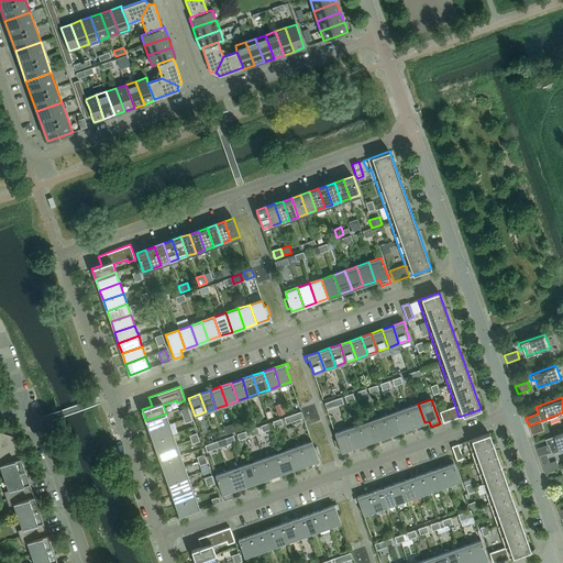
[(282,404),(275,406),(278,416),(285,414),(282,404)]
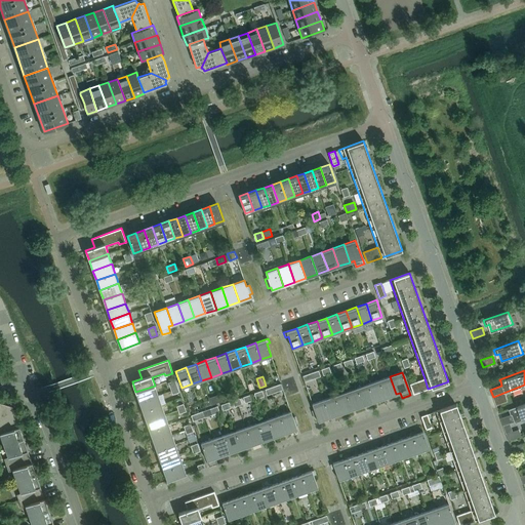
[(385,398),(396,394),(390,376),(378,380),(385,398)]
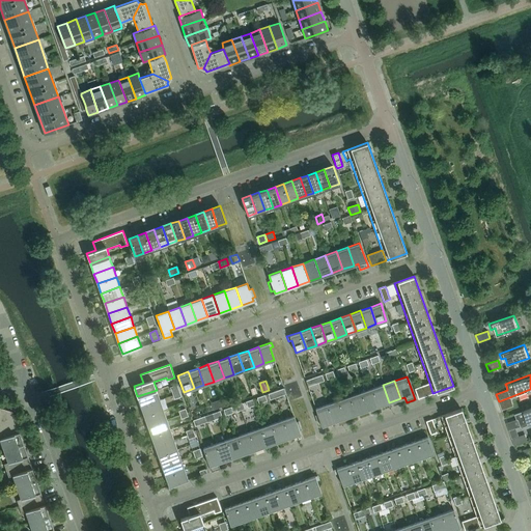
[(414,388),(418,398),(432,393),(429,383),(414,388)]
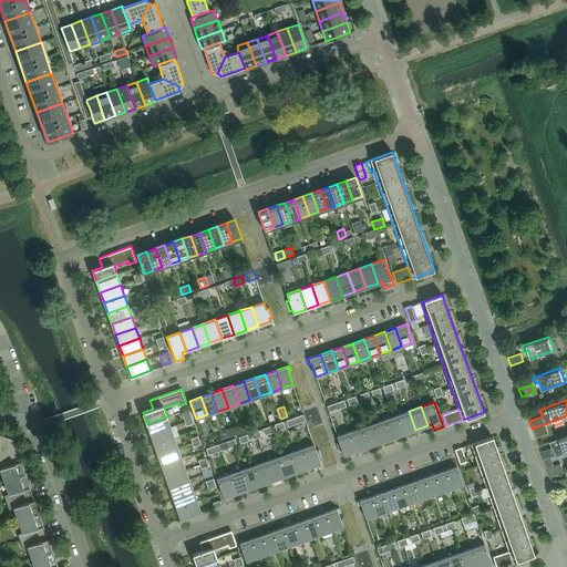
[(409,411),(397,415),(403,434),(415,430),(409,411)]
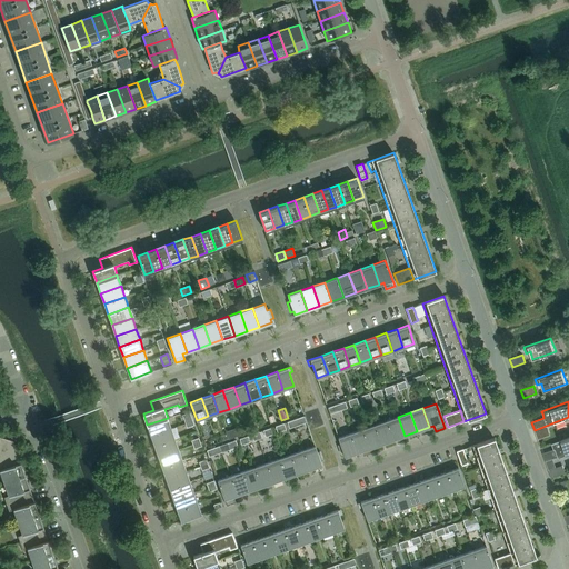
[(398,417),(386,421),(392,440),(405,436),(398,417)]
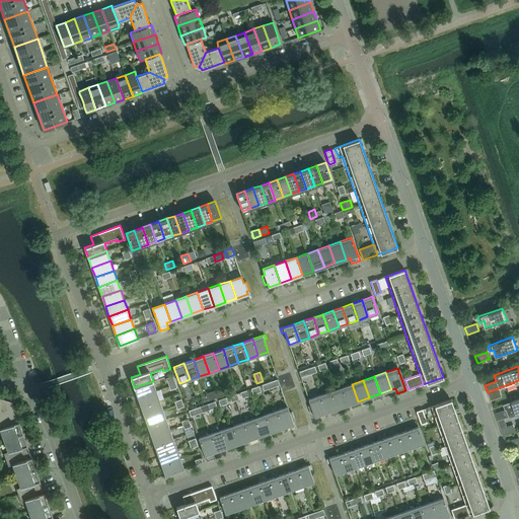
[(156,390),(154,384),(153,381),(134,387),(138,397),(156,390)]
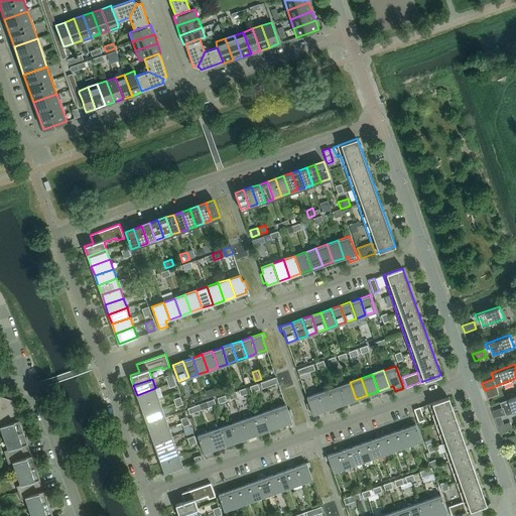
[(338,386),(344,403),(356,399),(350,382),(338,386)]
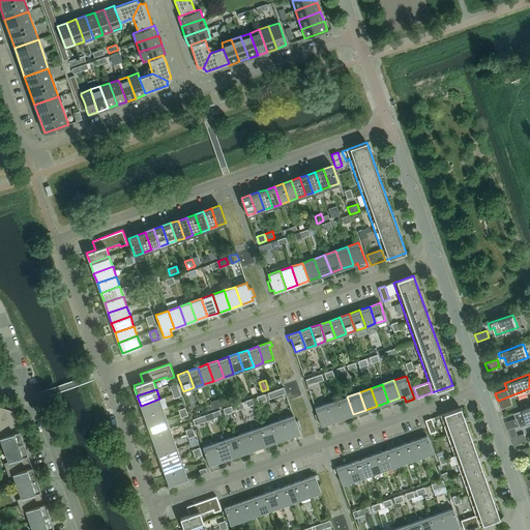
[(335,400),(342,418),(353,414),(347,396),(335,400)]
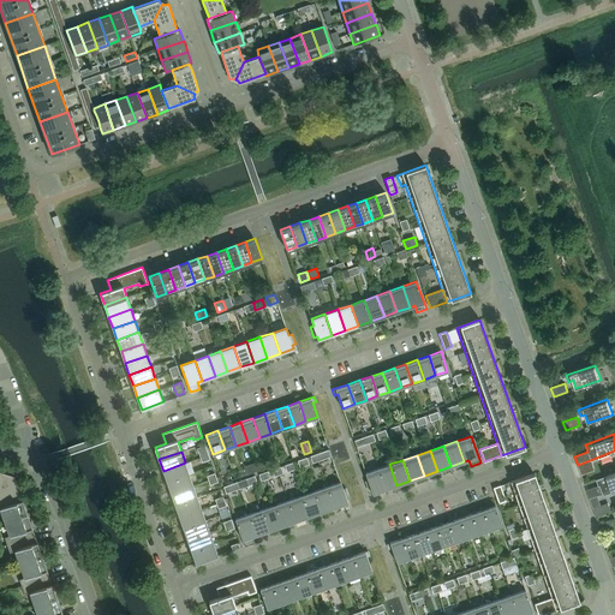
[(189,475),(185,463),(163,471),(167,482),(189,475)]
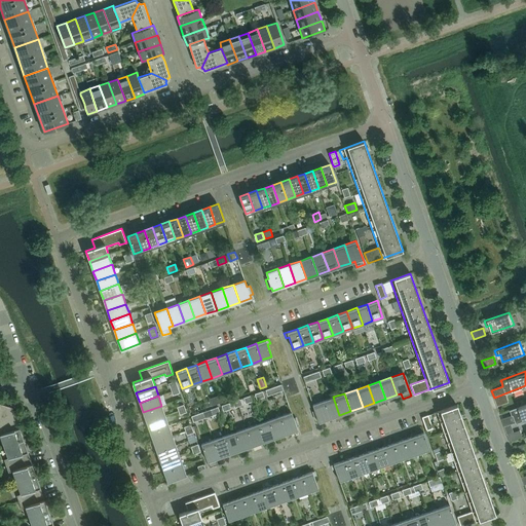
[(322,401),(328,419),(339,415),(333,397),(322,401)]
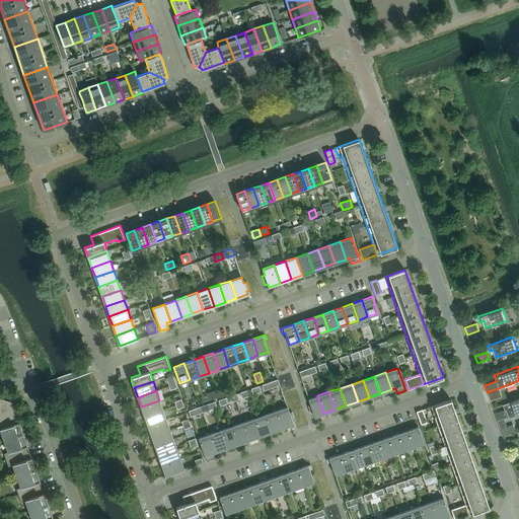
[(310,405),(307,406),(311,415),(313,414),(314,417),(323,414),(317,395),(308,399),(310,405)]
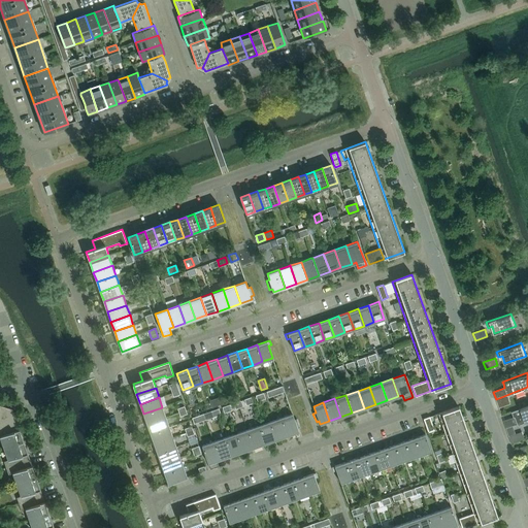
[(0,428),(18,423),(12,408),(0,404),(0,428)]
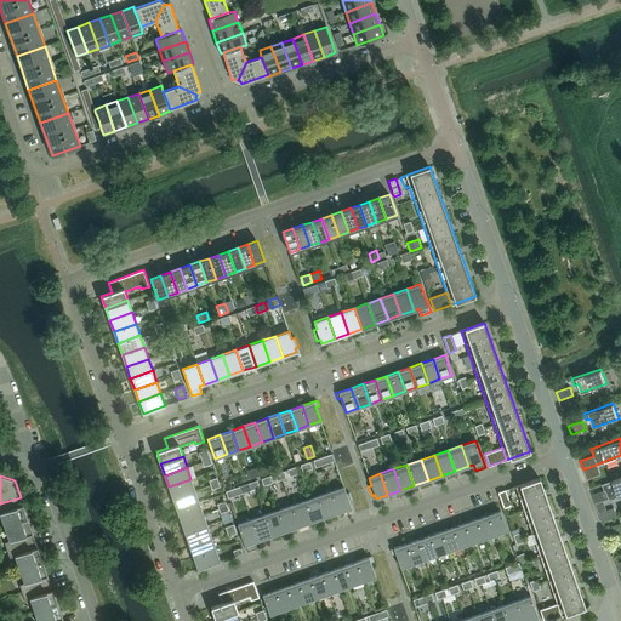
[(620,477),(608,482),(604,483),(607,490),(594,494),(597,502),(610,497),(611,500),(620,497),(619,495),(620,494),(620,477)]
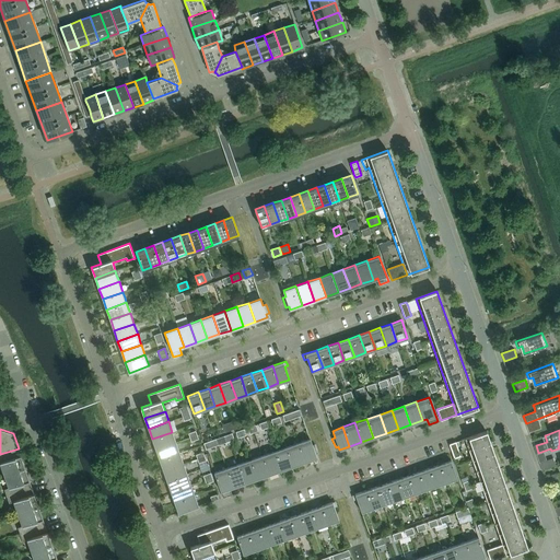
[(465,439),(502,544),(506,556),(527,548),(487,431),(465,439)]
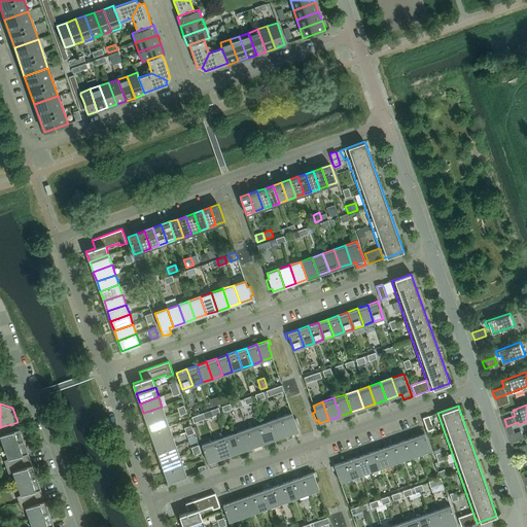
[(166,417),(162,407),(143,413),(146,423),(166,417)]
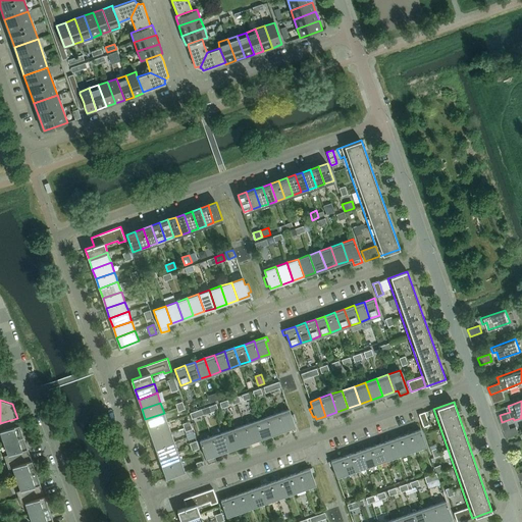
[(212,406),(204,408),(206,414),(214,411),(212,406)]
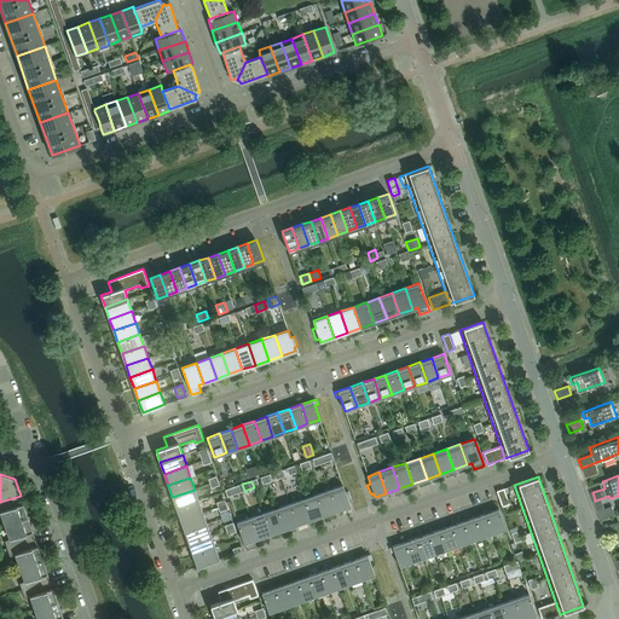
[(342,485),(329,490),(336,510),(350,505),(350,503),(352,502),(348,491),(345,492),(342,485)]
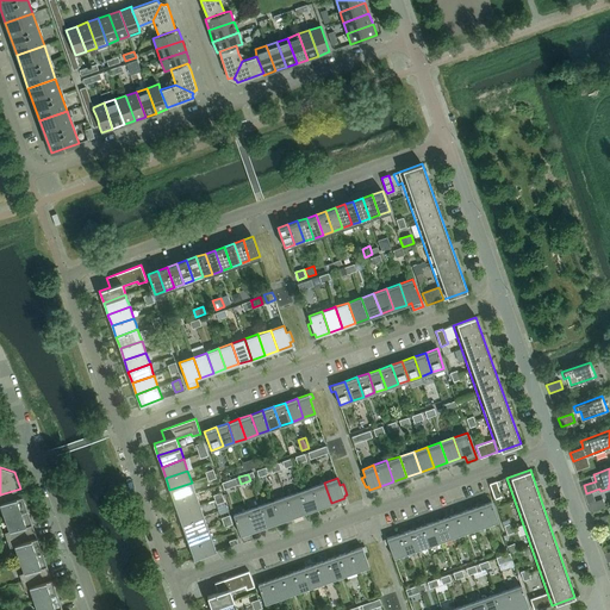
[(498,486),(496,481),(490,484),(491,489),(493,495),(495,499),(502,497),(499,491),(498,486)]
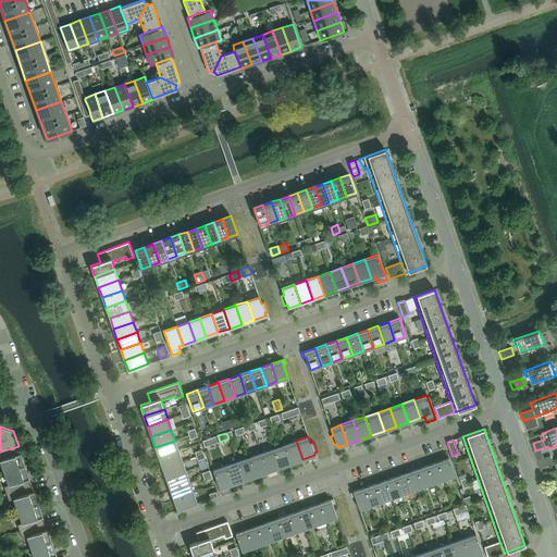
[(178,450),(175,441),(155,447),(159,458),(178,450)]
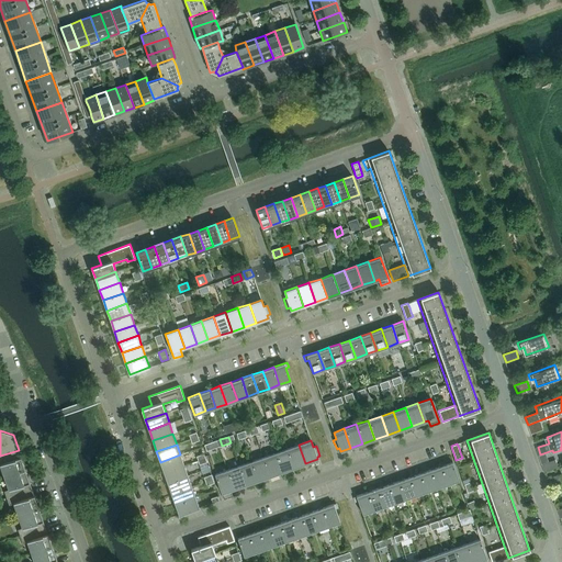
[(299,445),(287,449),(293,468),(305,463),(299,445)]
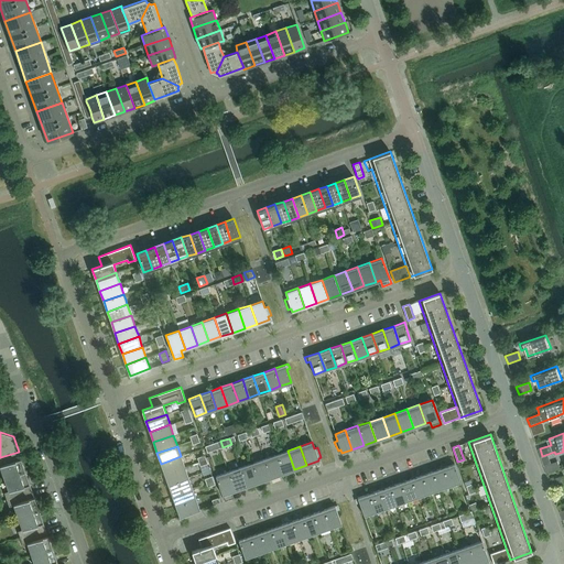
[(288,451),(275,455),(282,474),(294,469),(288,451)]
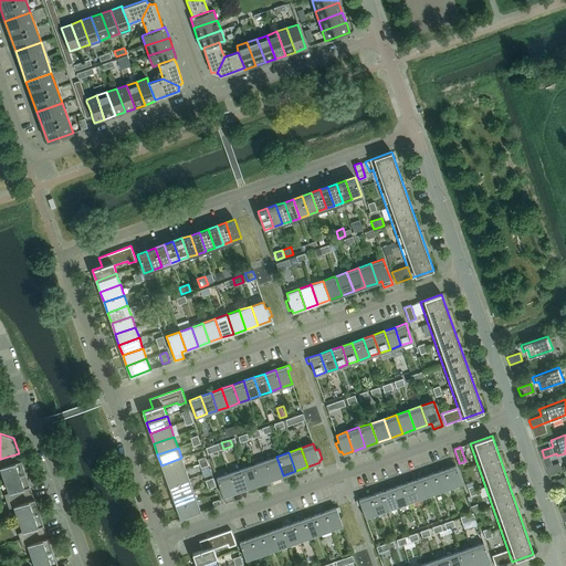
[(19,453),(0,459),(0,468),(4,480),(25,473),(19,453)]
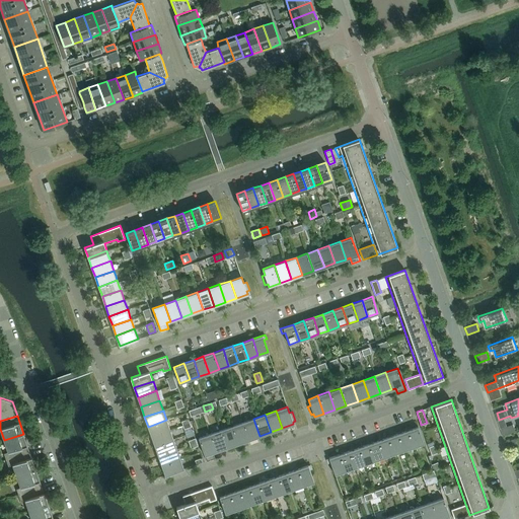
[(253,419),(242,422),(249,440),(260,436),(253,419)]
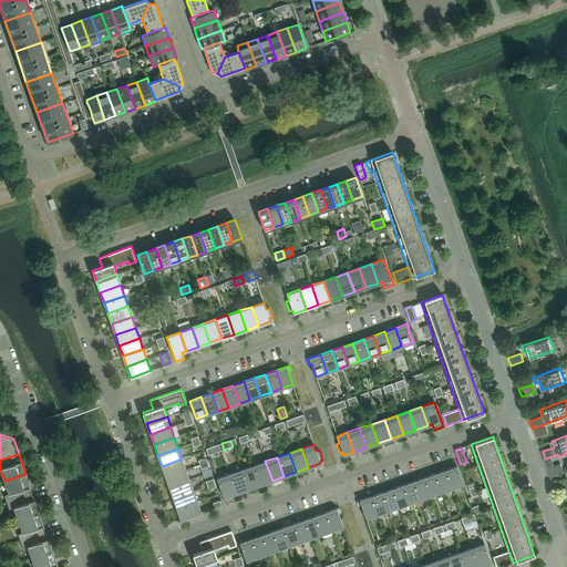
[(186,470),(182,459),(162,466),(165,476),(186,470)]
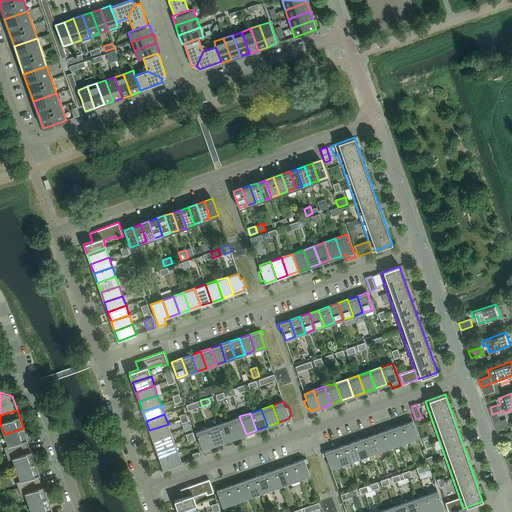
[(239,416),(229,420),(235,437),(246,434),(239,416)]
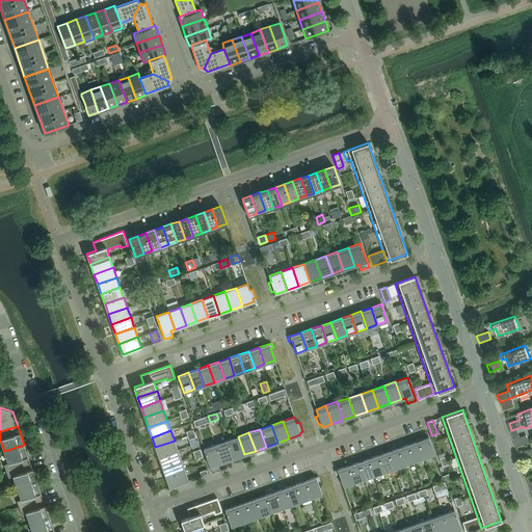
[(238,436),(227,441),(234,458),(244,454),(238,436)]
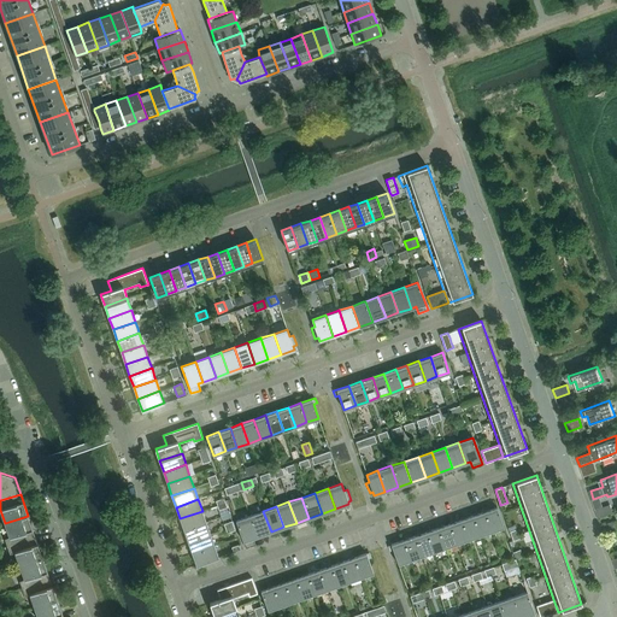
[(497,507),(485,511),(492,530),(504,527),(497,507)]
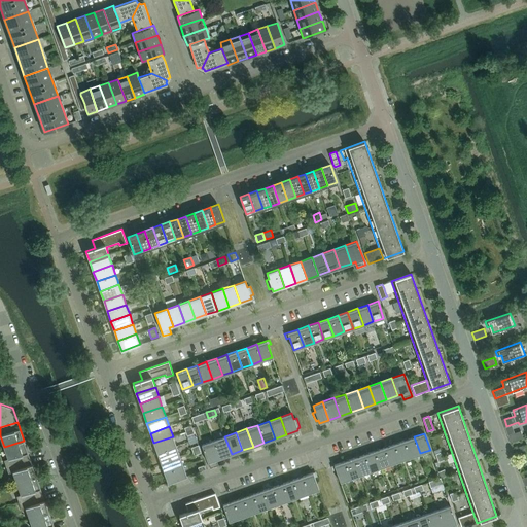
[(176,446),(173,436),(153,443),(157,453),(176,446)]
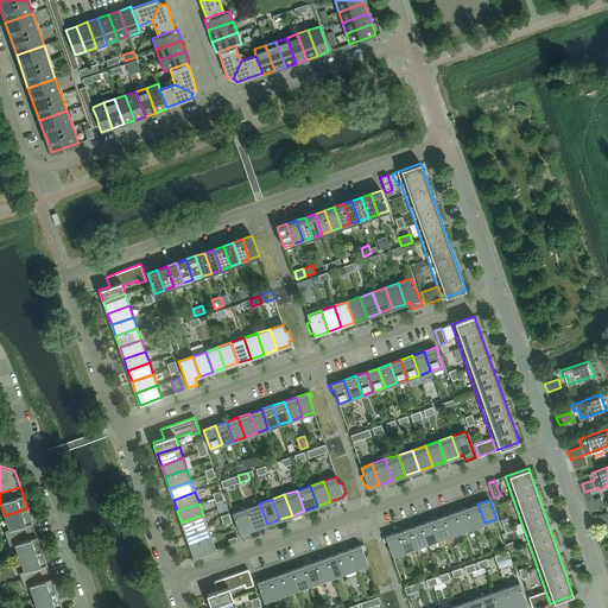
[(259,504),(246,508),(253,529),(267,524),(259,504)]
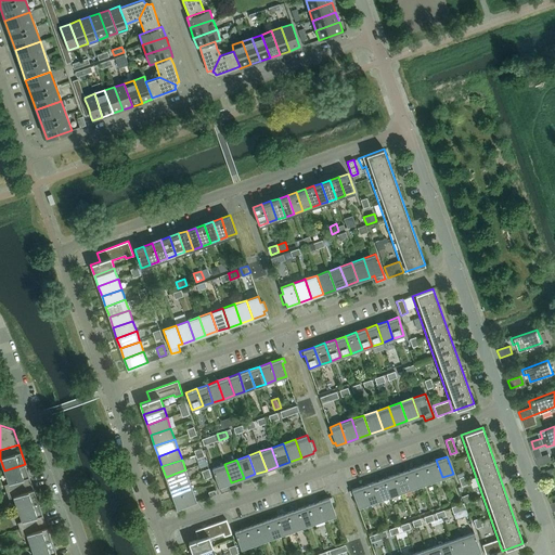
[(436,460),(426,464),(431,481),(442,477),(436,460)]
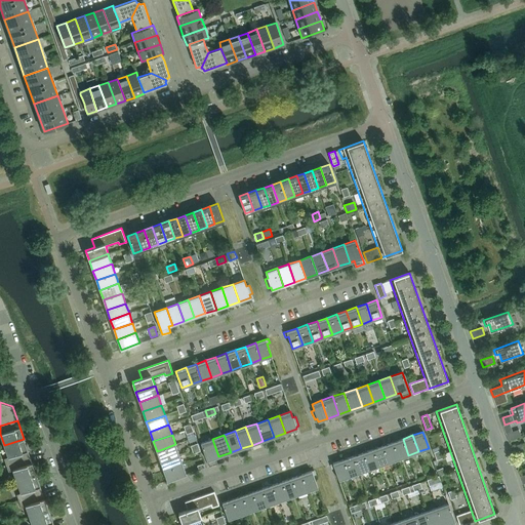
[(30,456),(27,447),(24,439),(4,445),(8,456),(3,458),(6,465),(30,456)]
